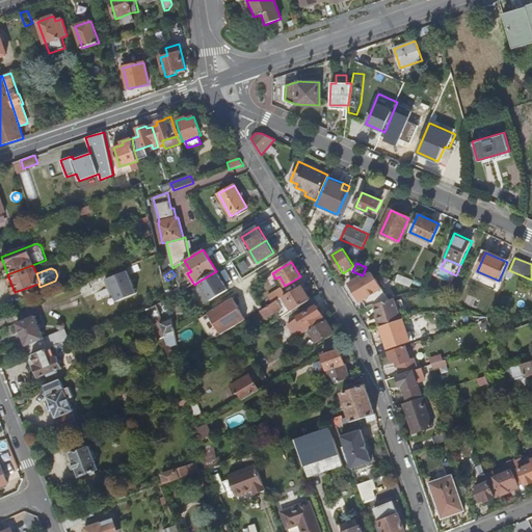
[(117,301),(136,294),(127,271),(106,280),(109,288),(111,287),(117,301)]
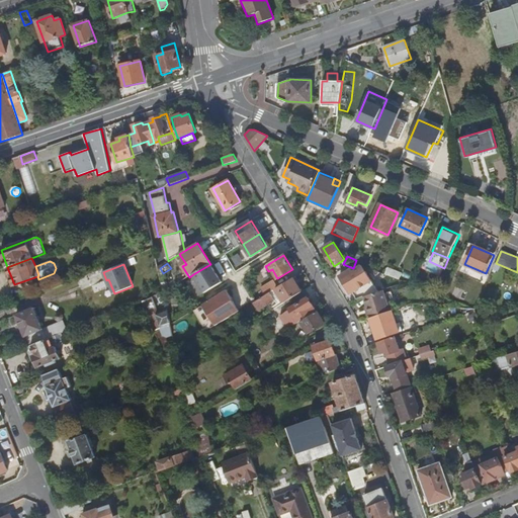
[(210,264),(193,274),(204,293),(222,282),(210,264)]
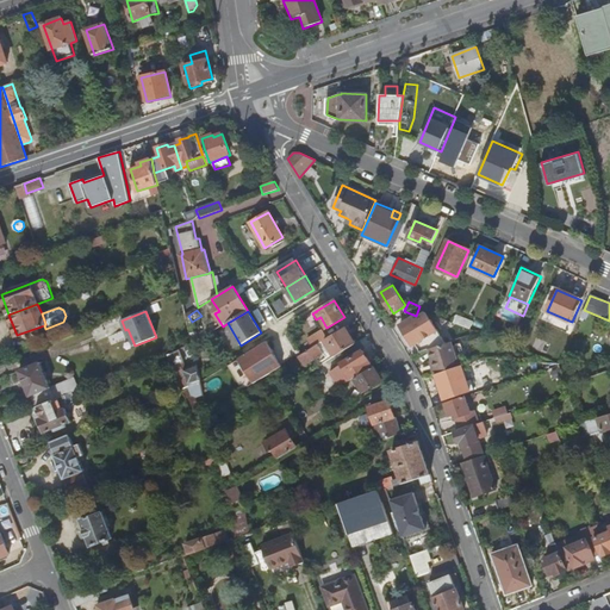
[(416,346),(421,353),(429,350),(446,344),(439,332),(431,321),(430,321),(425,313),(418,319),(416,316),(400,325),(414,347),(416,346)]
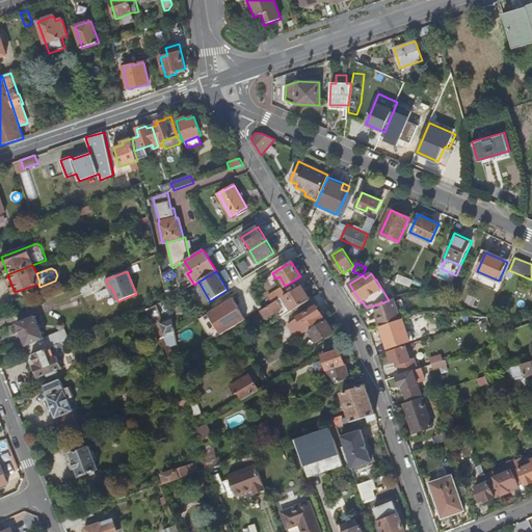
[(397,280),(410,286),(414,280),(399,273),(397,280)]
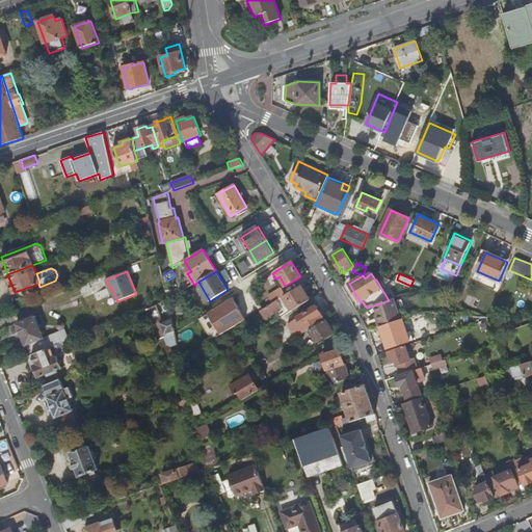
[(310,300),(300,286),(285,295),(272,303),(257,313),(262,320),(278,310),(276,307),(280,306),(286,315),(310,300)]
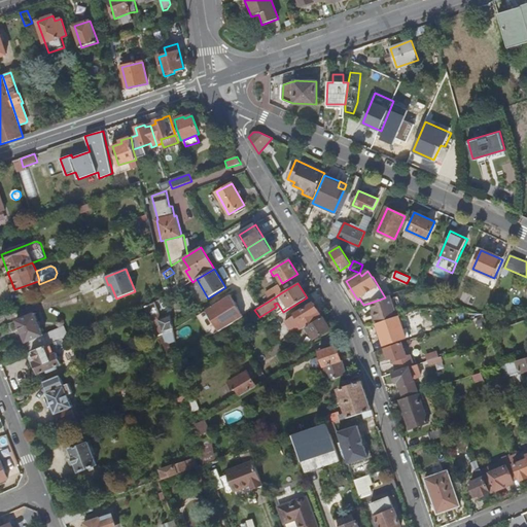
[(266,294),(270,301),(282,292),(278,286),(266,294)]
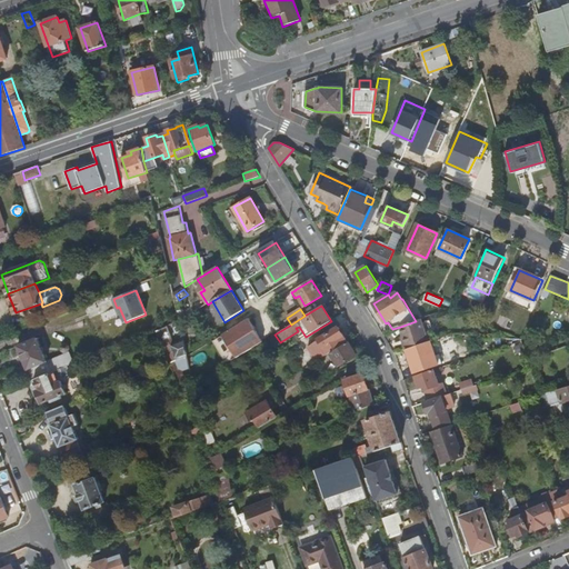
[(222,335),(237,358),(263,342),(249,318),(248,319),(222,335)]
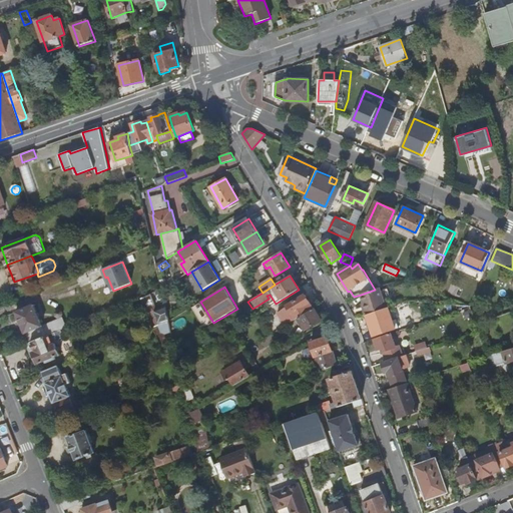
[(362,305),(366,316),(384,310),(387,308),(380,289),(375,290),(361,295),(364,305),(362,305)]
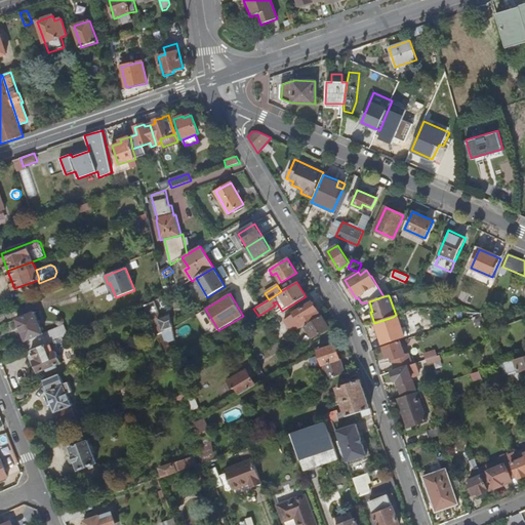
[(158,319),(157,319),(156,314),(159,313),(155,301),(144,306),(151,322),(156,335),(173,329),(169,314),(158,319)]
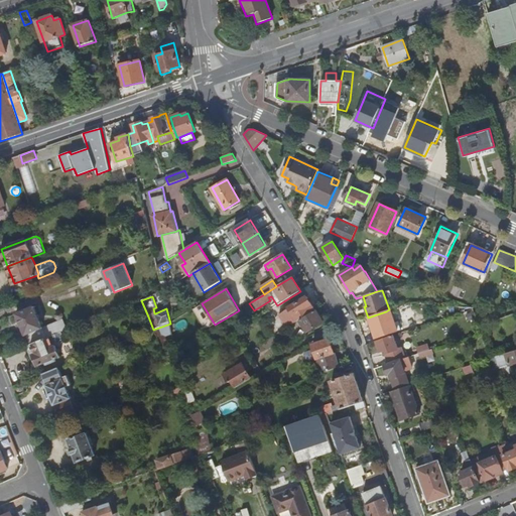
[(299,320),(315,310),(306,296),(288,307),(297,321),(299,320)]
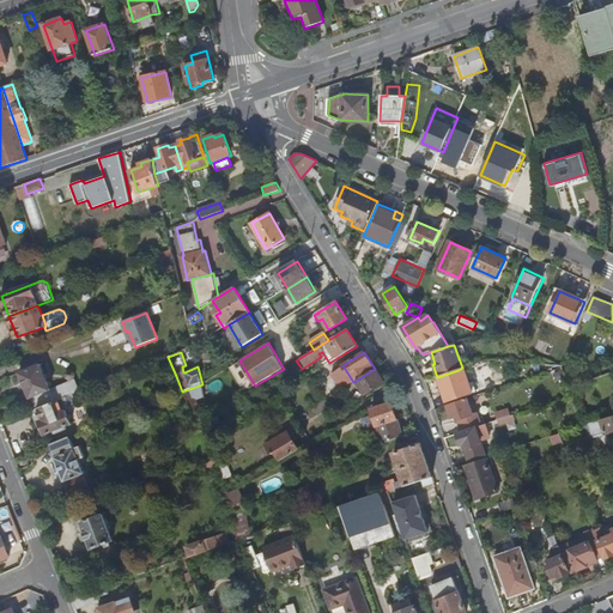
[(31,399),(36,410),(37,408),(73,395),(80,392),(76,378),(50,389),(41,364),(19,372),(30,399),(31,399)]
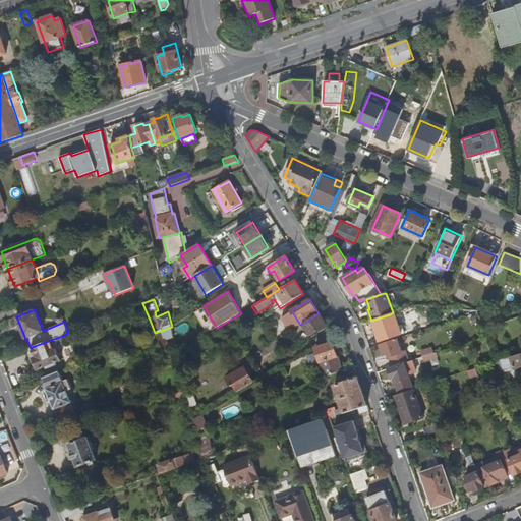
[(300,325),(291,310),(281,316),(290,331),(300,325)]
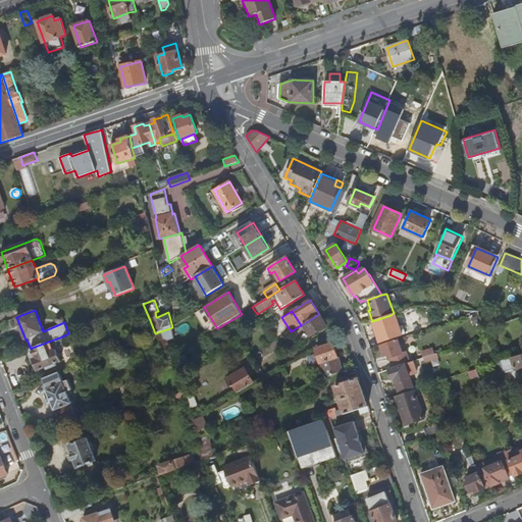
[(319,314),(303,324),(310,336),(326,326),(319,314)]
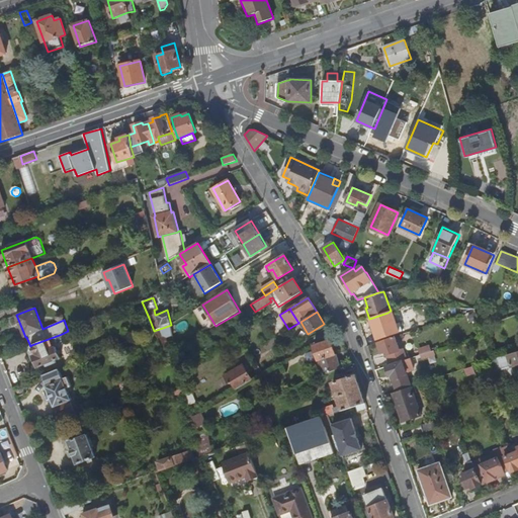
[(387,313),(369,319),(377,343),(394,338),(387,323),(391,322),(387,313)]
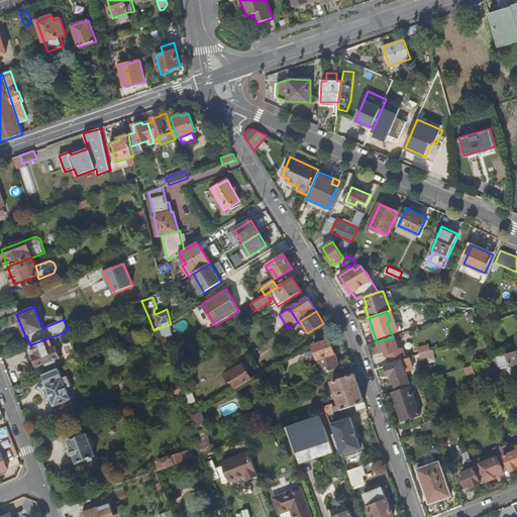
[(62,333),(31,344),(35,353),(33,354),(36,364),(37,367),(60,357),(56,346),(57,345),(58,347),(63,342),(61,341),(64,338),(62,333)]
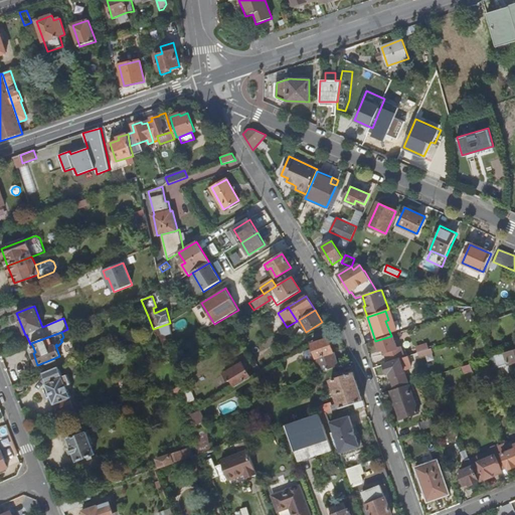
[(375,341),(379,351),(383,350),(384,353),(397,349),(392,335),(391,336),(375,341)]
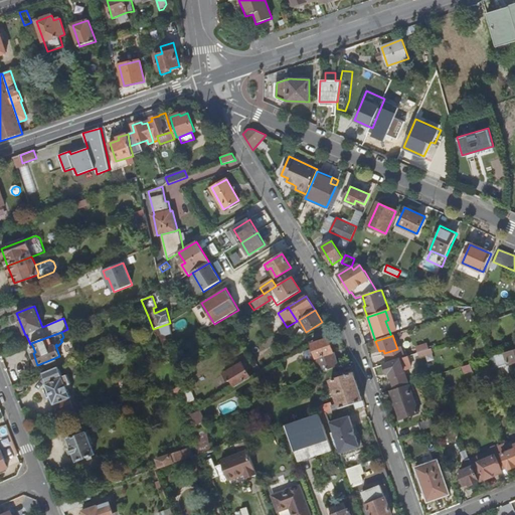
[(322,373),(338,366),(333,353),(334,353),(329,339),(312,345),(313,349),(309,351),(311,358),(316,356),(322,373)]
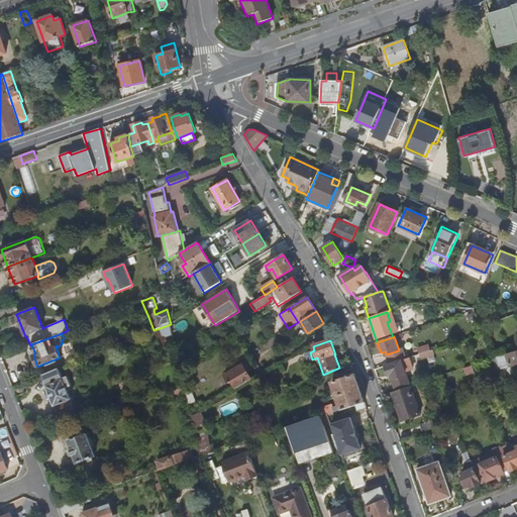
[(30,345),(26,347),(33,366),(36,364),(33,354),(35,353),(31,344),(30,345)]
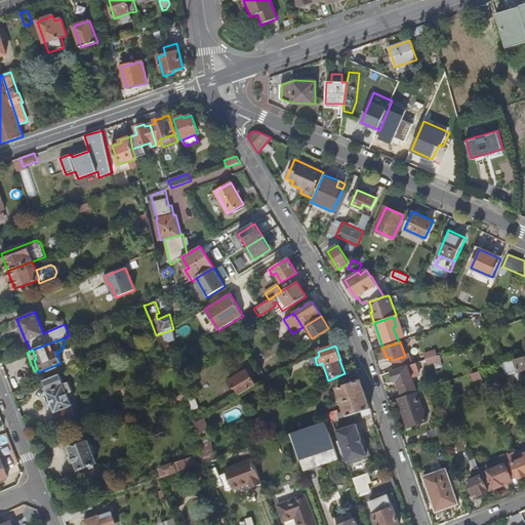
[(405,356),(392,360),(395,370),(412,365),(409,354),(405,356)]
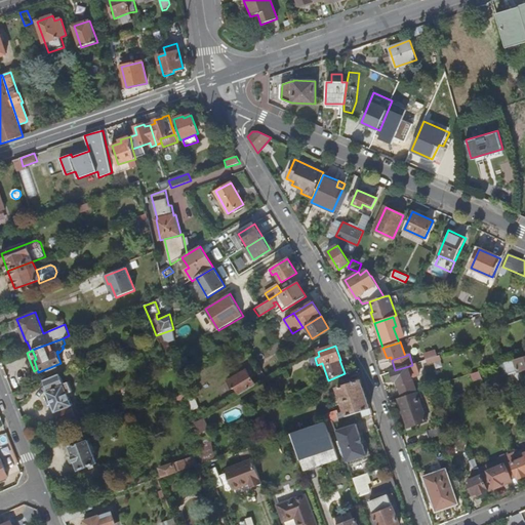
[(524,355),(505,362),(507,369),(511,379),(520,376),(518,371),(524,368),(524,355)]
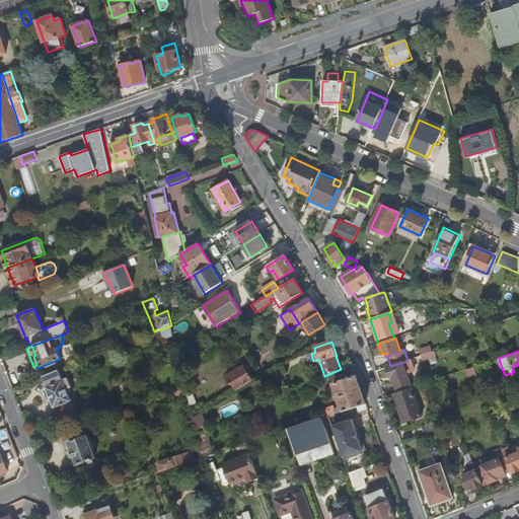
[(499,358),(493,360),(495,367),(501,365),(499,358)]
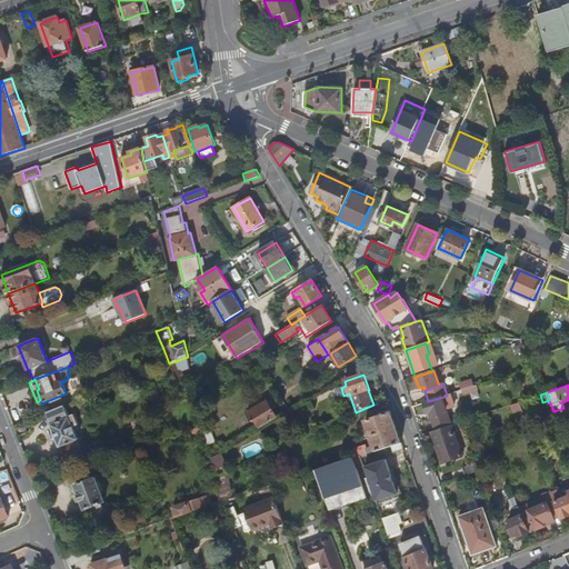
[(428,401),(425,403),(428,413),(430,412),(437,430),(451,425),(446,408),(455,406),(451,393),(447,396),(428,401)]
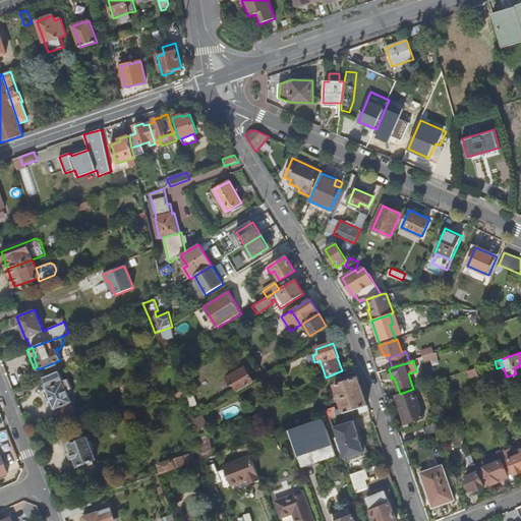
[(234,385),(238,392),(253,382),(245,367),(241,369),(240,367),(235,370),(236,372),(227,379),(231,386),(234,385)]
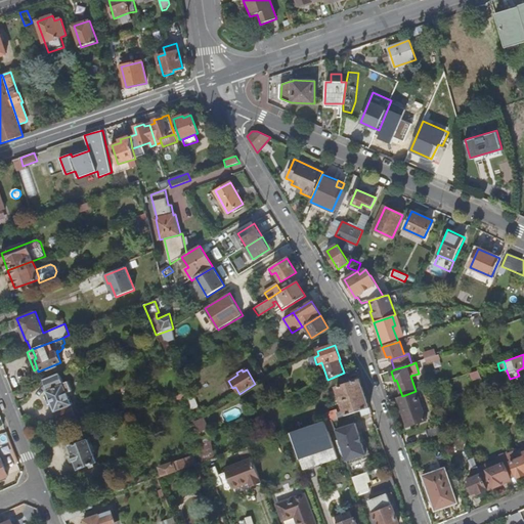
[(481,377),(479,369),(470,373),(473,380),(481,377)]
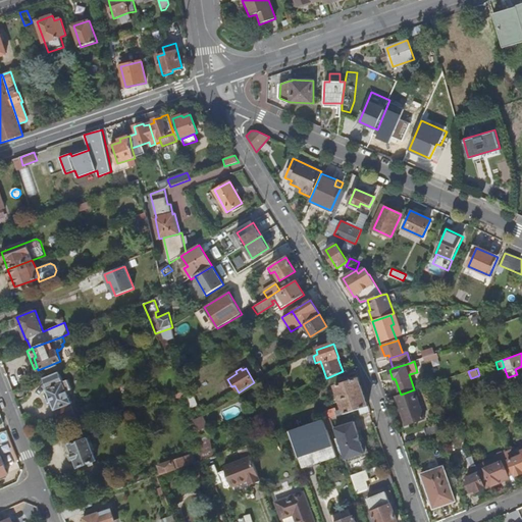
[(59,372),(44,378),(49,389),(47,389),(55,410),(57,409),(61,420),(67,419),(75,417),(70,404),(72,404),(63,383),(59,372)]
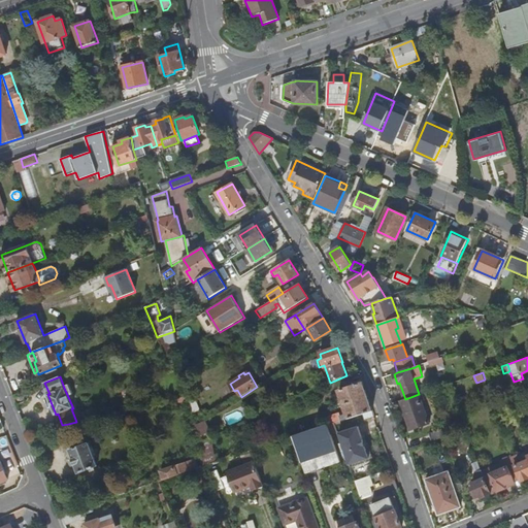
[(363,414),(371,410),(362,383),(339,391),(344,407),(342,408),(343,411),(345,410),(347,414),(339,416),(341,421),(363,414)]
